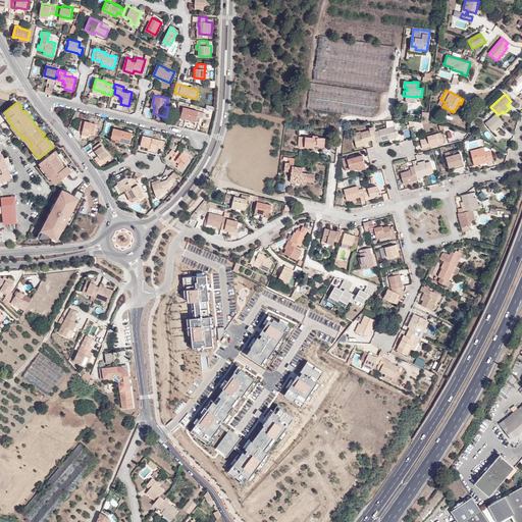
[(184,107),(180,118),(196,121),(197,118),(199,118),(199,116),(204,117),(205,112),(184,107)]
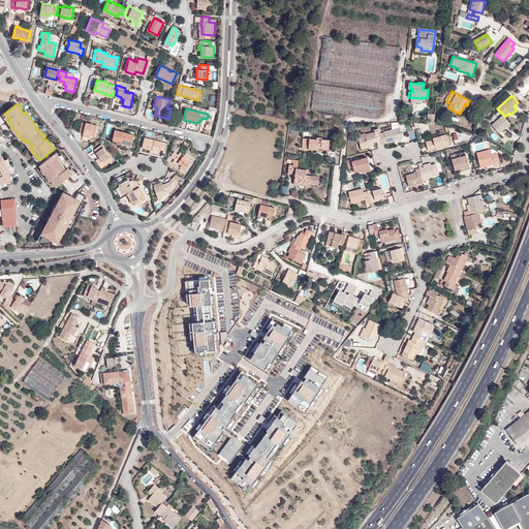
[(510,124),(504,117),(503,115),(492,125),(500,134),(510,124)]
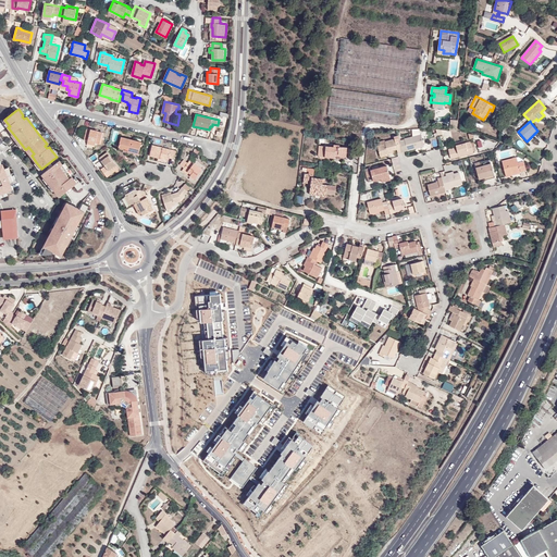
[(84,139),(88,140),(87,141),(96,144),(99,145),(100,140),(101,136),(102,132),(87,128),(84,139)]
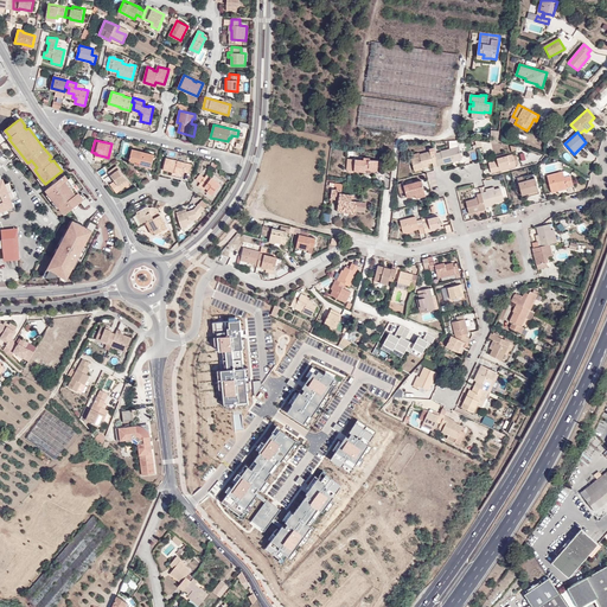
[(440,151),(441,152),(435,153),(438,166),(442,165),(462,159),(459,147),(440,151)]
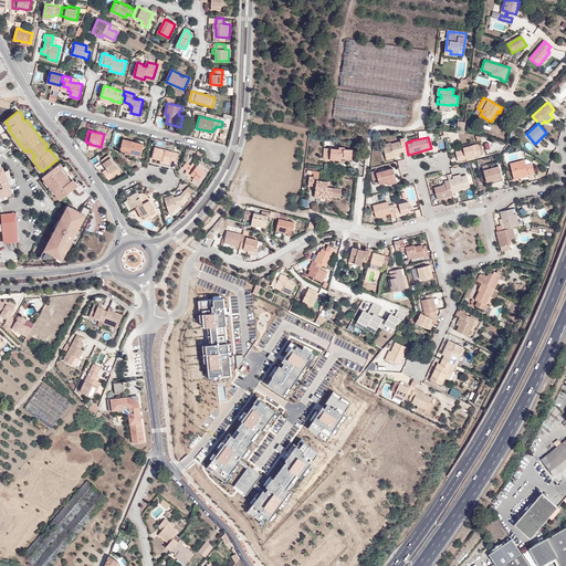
[(399,153),(404,152),(404,156),(408,155),(406,143),(405,138),(400,139),(400,142),(391,144),(391,146),(384,148),(384,149),(386,159),(395,156),(395,155),(399,153)]
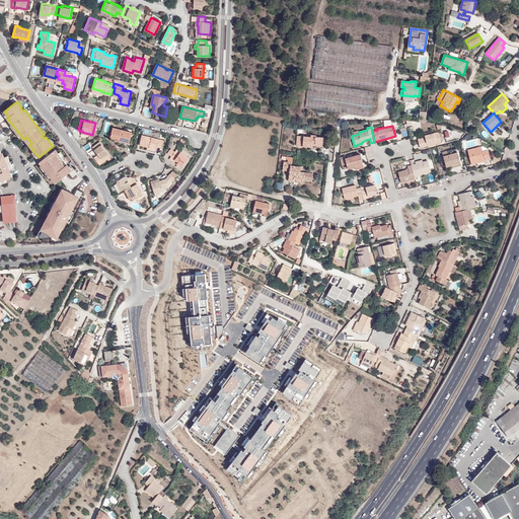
[(113,128),(110,137),(113,138),(120,139),(119,141),(129,144),(132,132),(113,128)]
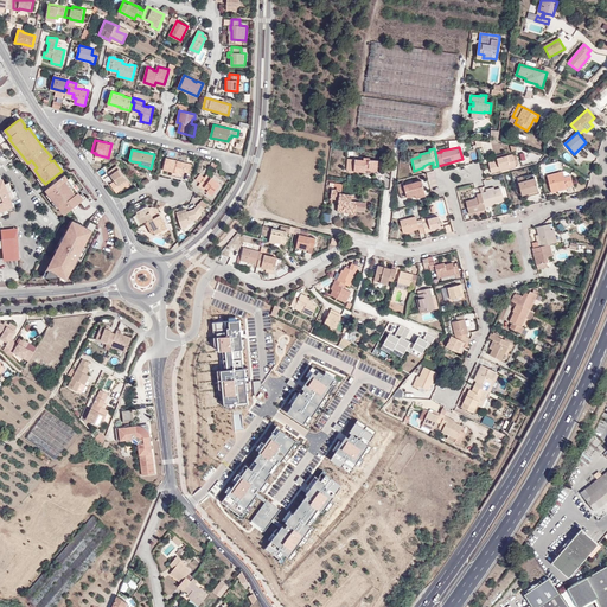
[(512,154),(505,157),(497,159),(497,161),(489,164),(491,173),(516,167),(516,165),(515,161),(518,160),(517,154),(513,155),(512,154)]
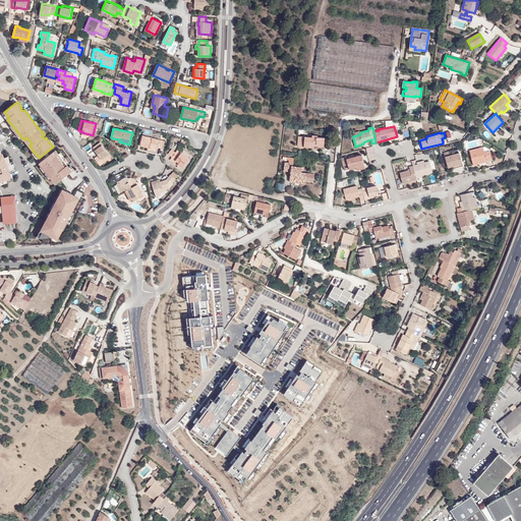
[(142,135),(139,146),(157,150),(158,148),(162,149),(164,145),(165,140),(142,135)]
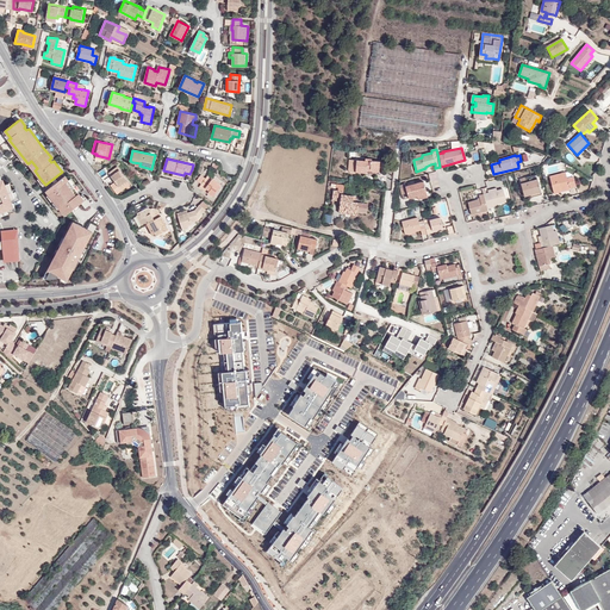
[(372,161),(365,161),(363,163),(350,161),(348,172),(355,173),(355,175),(366,175),(367,173),(371,173),(371,170),(379,172),(380,163),(372,163),(372,161)]
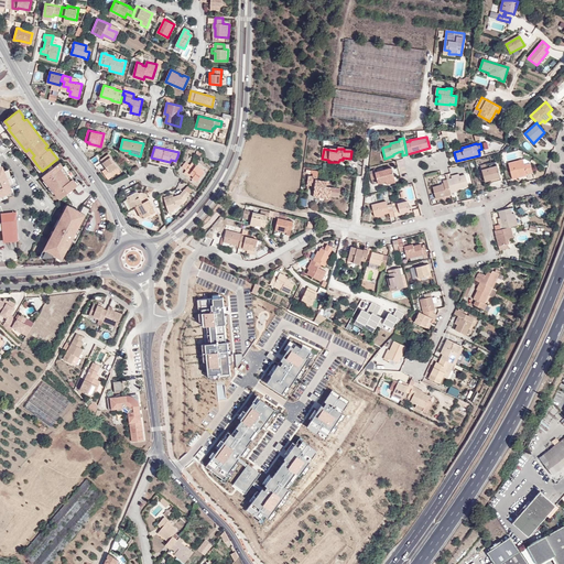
[(120,170),(108,153),(100,160),(107,169),(101,172),(107,180),(120,170)]
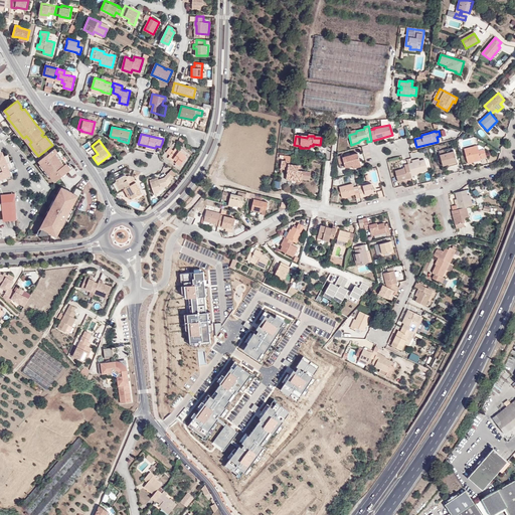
[(464,149),(468,163),(474,162),(474,160),(481,158),(482,159),(487,157),(485,149),(479,150),(478,145),(464,149)]
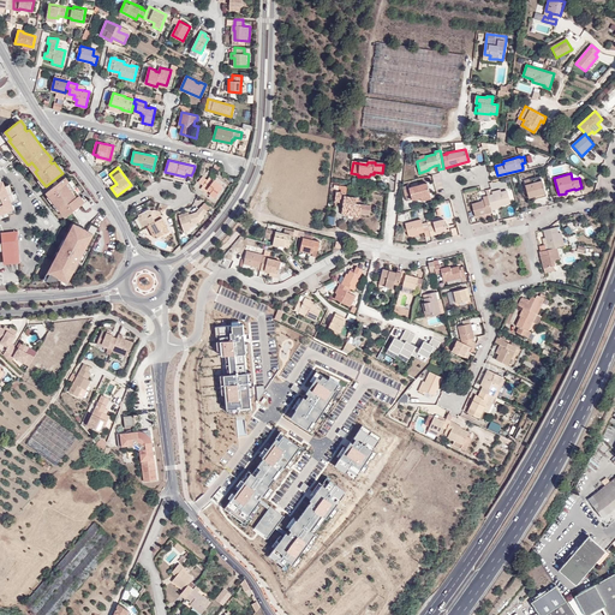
[(529,197),(535,196),(545,192),(541,175),(524,180),(529,197)]
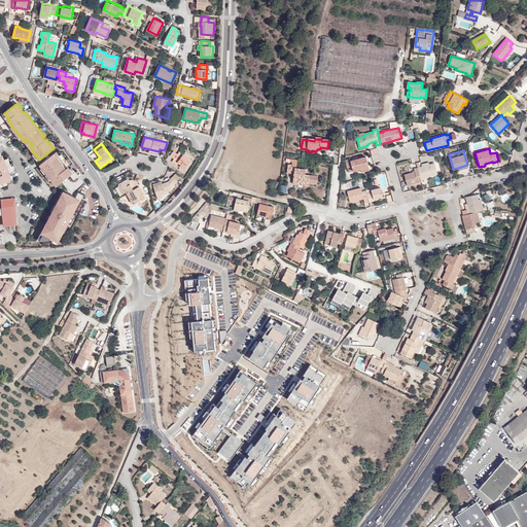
[(174,159),(173,161),(176,164),(178,162),(181,165),(180,166),(184,169),(190,161),(179,151),(178,154),(174,151),(170,156),(174,159)]
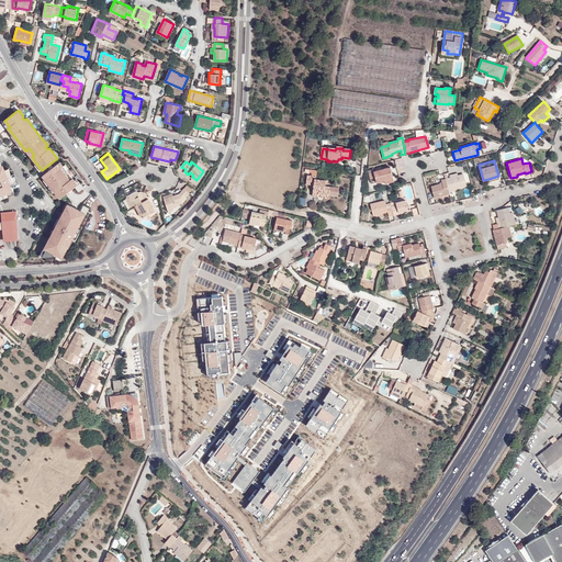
[(4,163),(0,164),(0,193),(14,189),(4,163)]
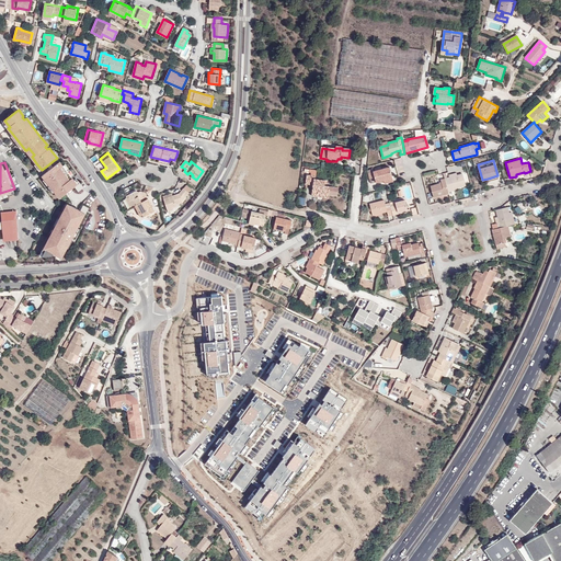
[(43,175),(60,198),(75,186),(78,184),(73,180),(72,178),(63,165),(60,162),(43,175)]
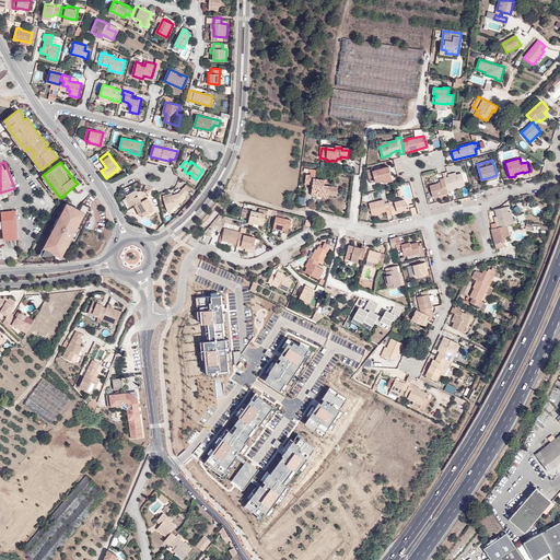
[(74,175),(65,164),(62,165),(72,177),(74,175)]
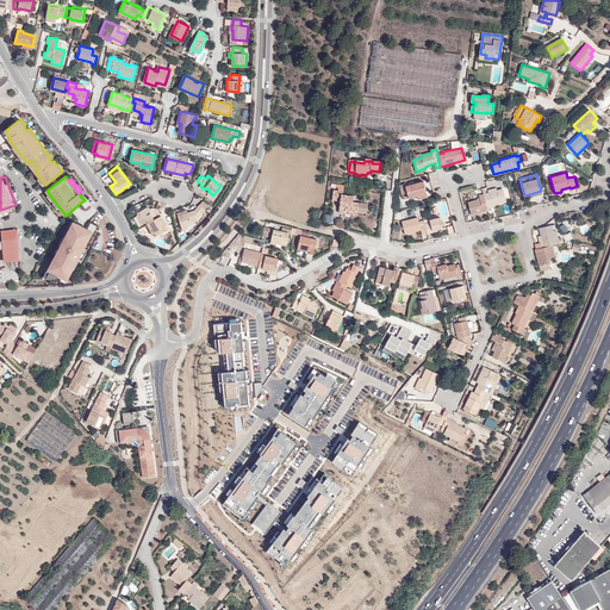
[(408,194),(409,198),(418,195),(427,193),(423,181),(405,186),(405,185),(399,186),(402,195),(408,194)]
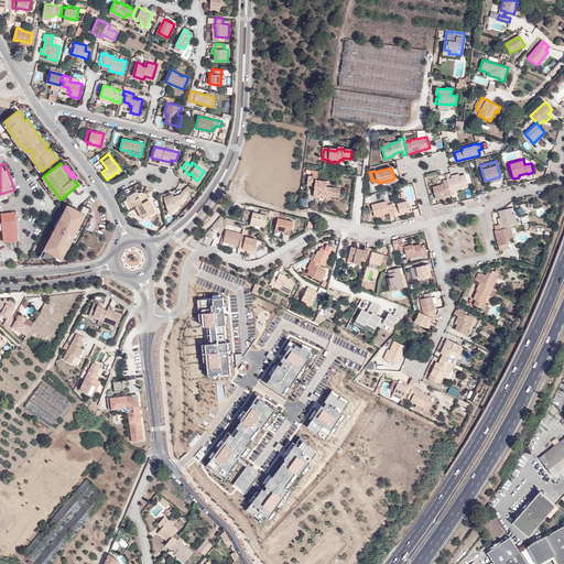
[(315,185),(313,196),(320,197),(321,192),(325,193),(325,195),(331,196),(332,187),(326,186),(327,181),(317,180),(318,172),(311,171),(311,173),(313,174),(312,176),(308,176),(307,185),(315,185)]
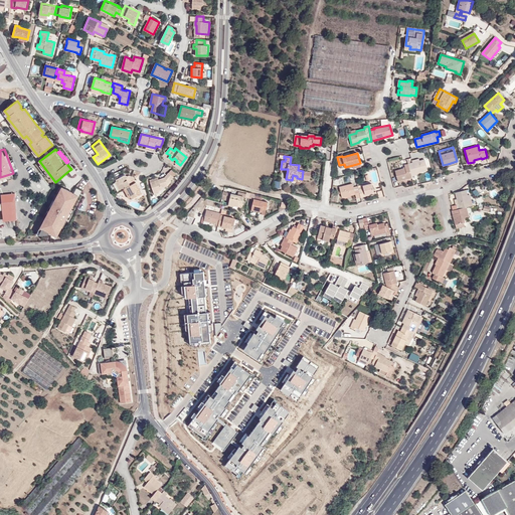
[(418,161),(412,163),(408,164),(411,175),(419,173),(427,170),(424,159),(418,161)]
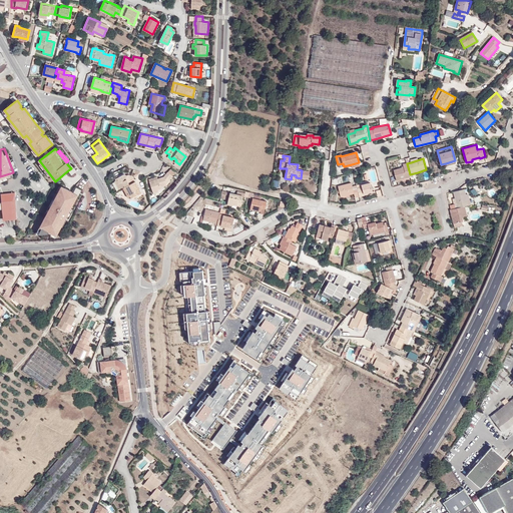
[(394,170),(397,180),(411,176),(410,174),(407,163),(403,164),(404,167),(394,170)]
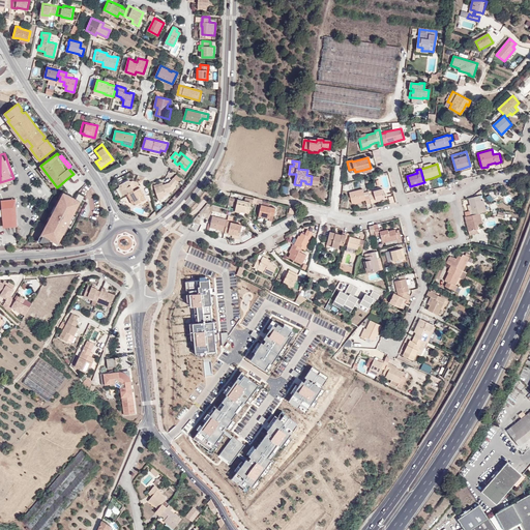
[(79,177),(76,173),(74,174),(70,176),(75,181),(79,177)]
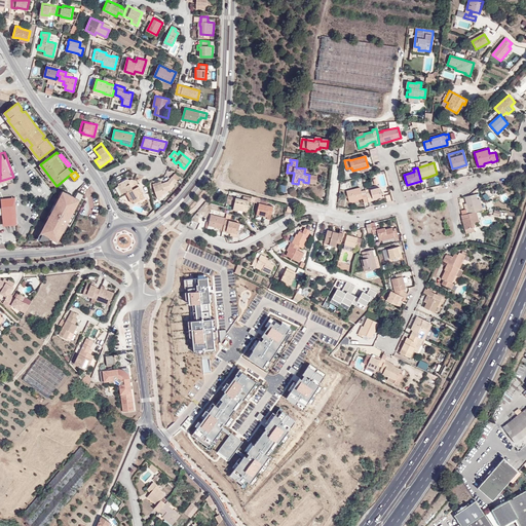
[(175,174),(168,181),(161,183),(153,186),(157,198),(162,196),(161,195),(165,193),(165,192),(167,191),(170,189),(168,187),(173,182),(175,183),(180,177),(175,174)]
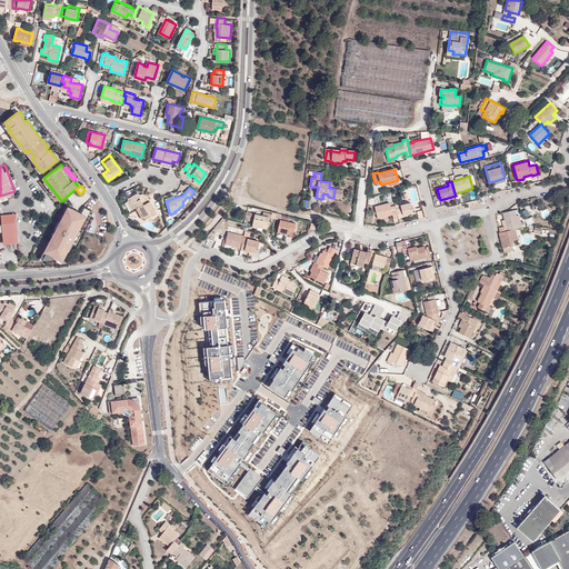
[(333,198),(342,199),(343,190),(335,189),(333,198)]
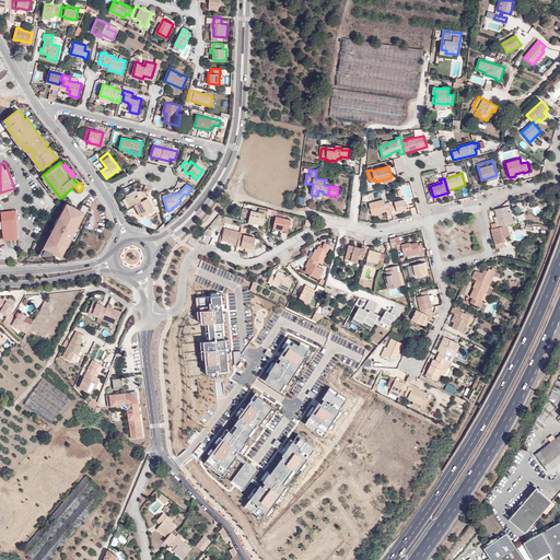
[(127,197),(125,198),(130,208),(135,206),(142,201),(144,191),(139,190),(139,191),(136,190),(126,195),(127,197)]
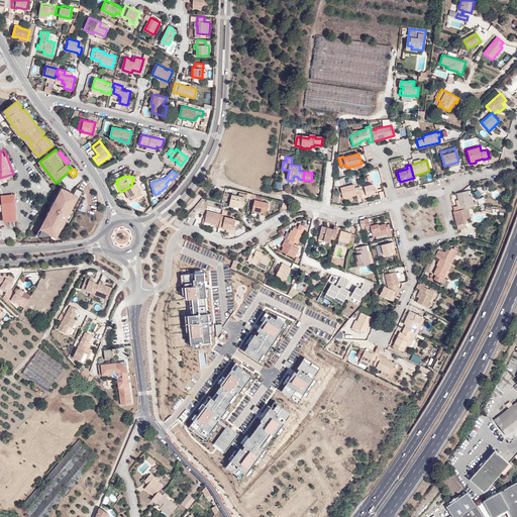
[(142,194),(136,183),(131,186),(124,190),(126,193),(127,192),(132,200),(142,194)]
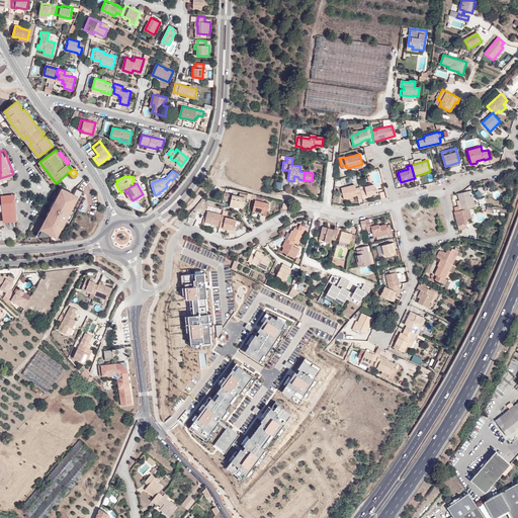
[(357,195),(358,200),(362,198),(361,190),(356,192),(354,184),(341,188),(344,198),(357,195)]
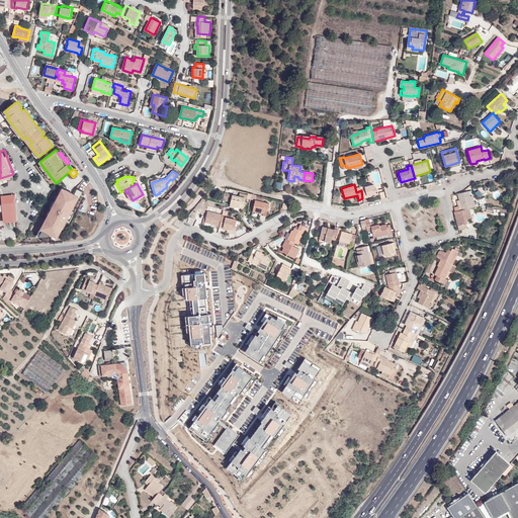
[(365,188),(365,189),(361,190),(362,198),(367,197),(367,196),(371,194),(376,193),(374,184),(364,186),(365,188)]
